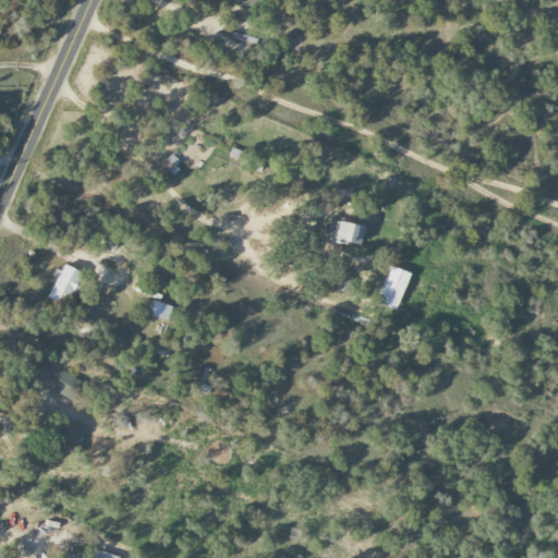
[(182,164),(171,154),(161,165),(172,174),(182,164)]
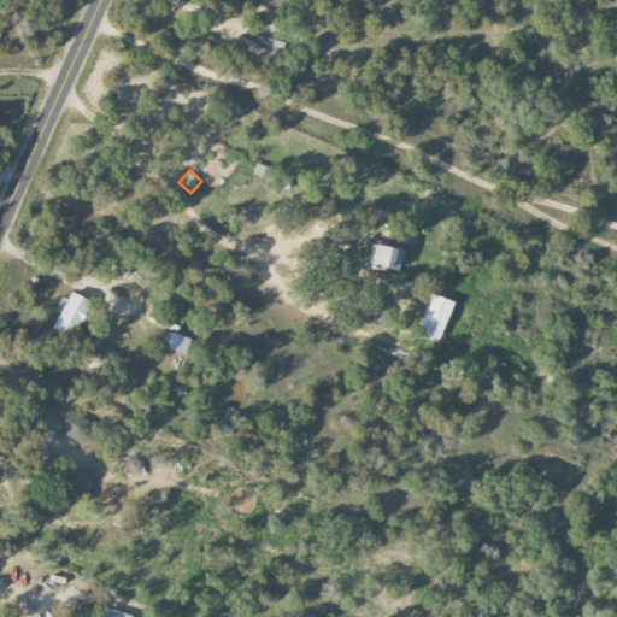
[(398,272),(401,250),(369,245),(366,268),(398,272)]
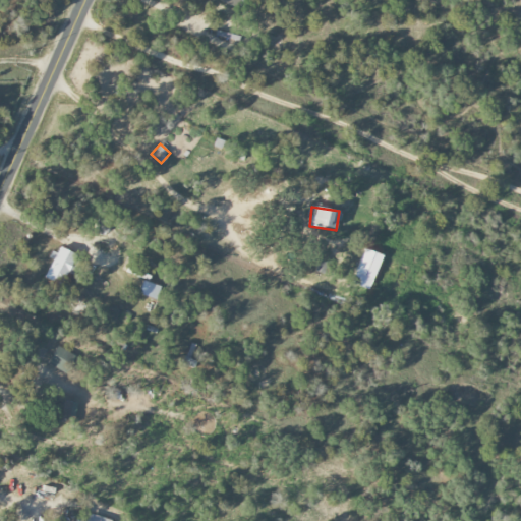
[(61,284),(67,273),(72,275),(80,256),(58,246),(44,276),(61,284)]
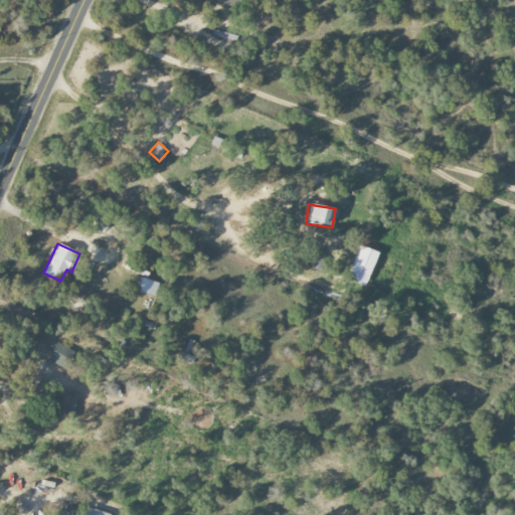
[(351,269),(369,276),(378,253),(360,245),(351,269)]
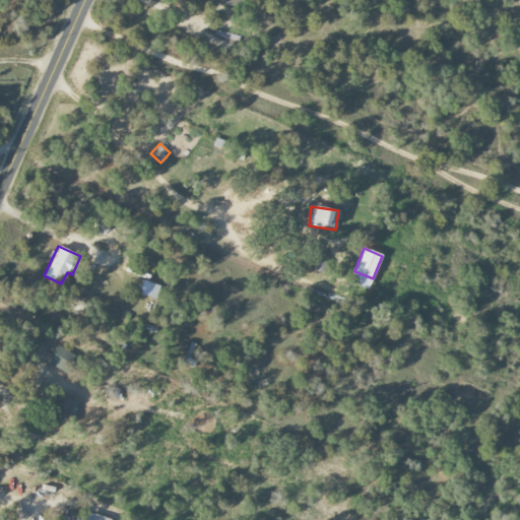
[(49,365),(68,373),(75,354),(56,346),(49,365)]
